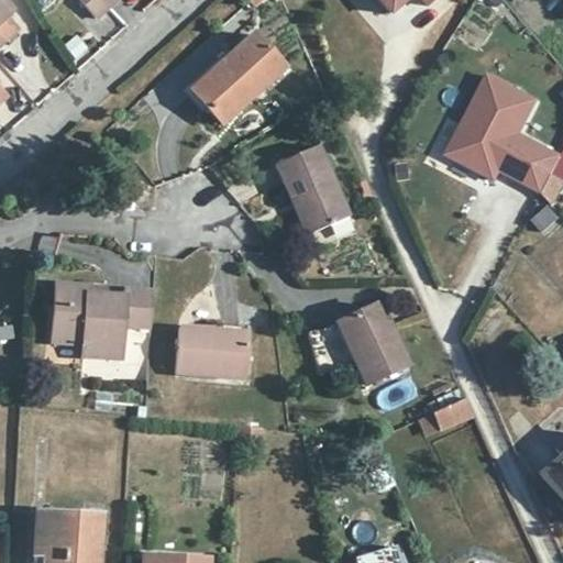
[(11,9),(2,0),(0,0),(0,41),(17,26),(4,14),(11,9)]
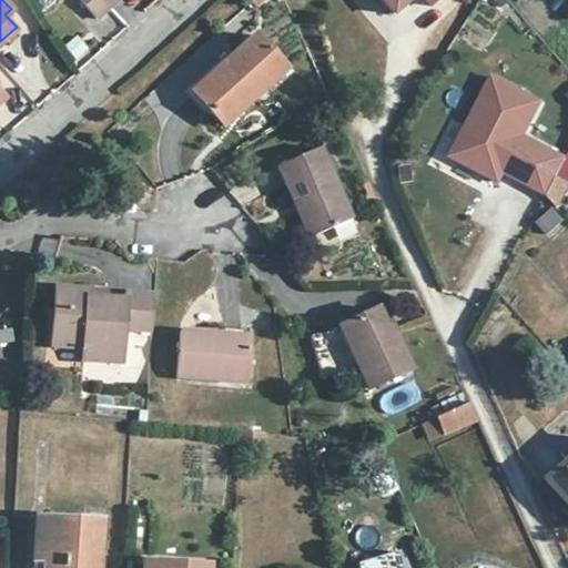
[(82,0),(97,16),(109,6),(103,0),(82,0)]
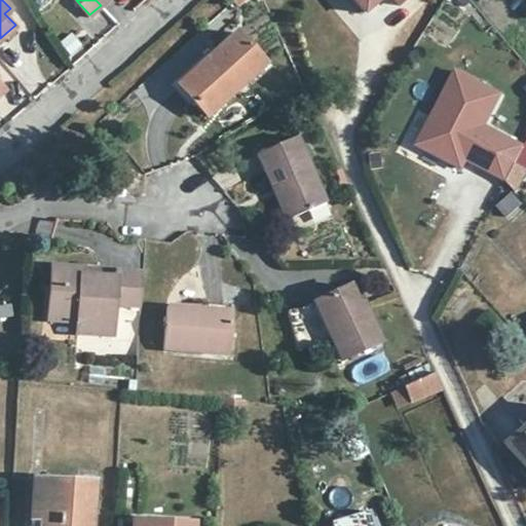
[(352,0),(364,12),(378,0),(393,0),(399,4),(403,0),(352,0)]
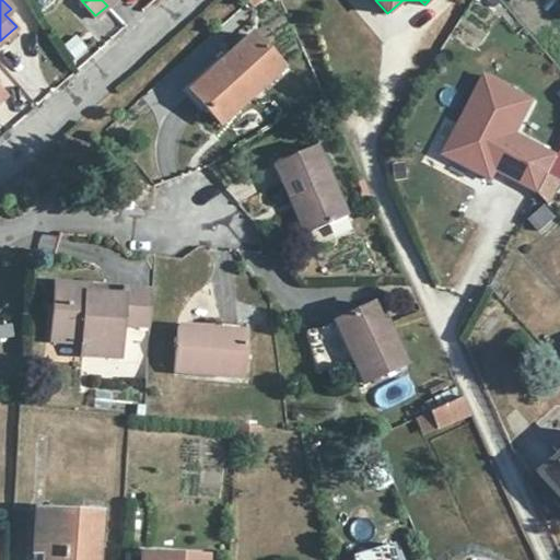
[(282,68),(253,35),(191,91),(221,124),(282,68)]
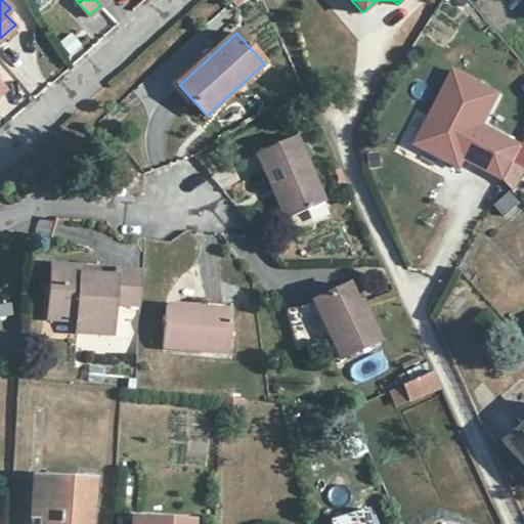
[(503,178),(520,144),(480,124),(496,93),(452,70),(415,143),(459,167),(466,154),(485,164),(483,168),(503,178)]
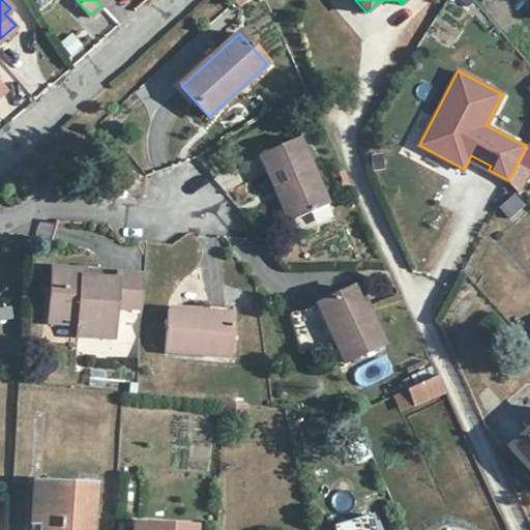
[(329,204),(300,138),(259,156),(274,190),(281,188),(296,219),(329,204)]
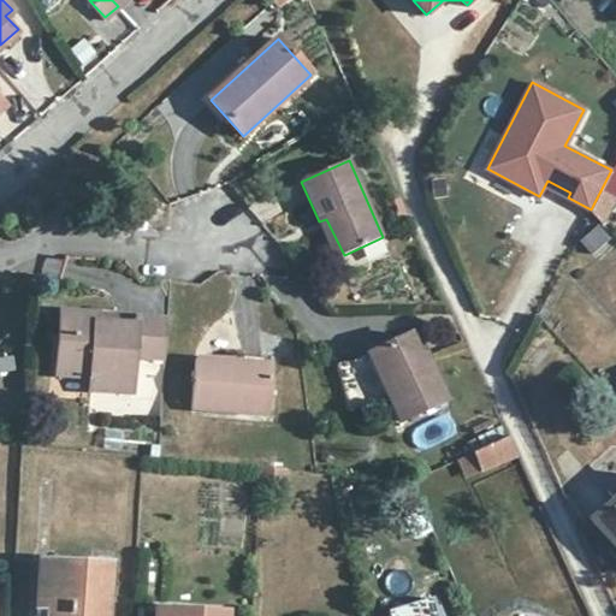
[(615,197),(615,177),(612,176),(604,191),(615,197)]
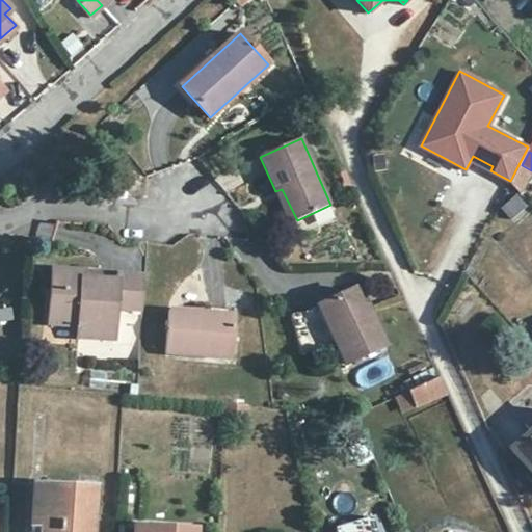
[(531,176),(531,170),(522,165),(512,184),(522,195),(531,176)]
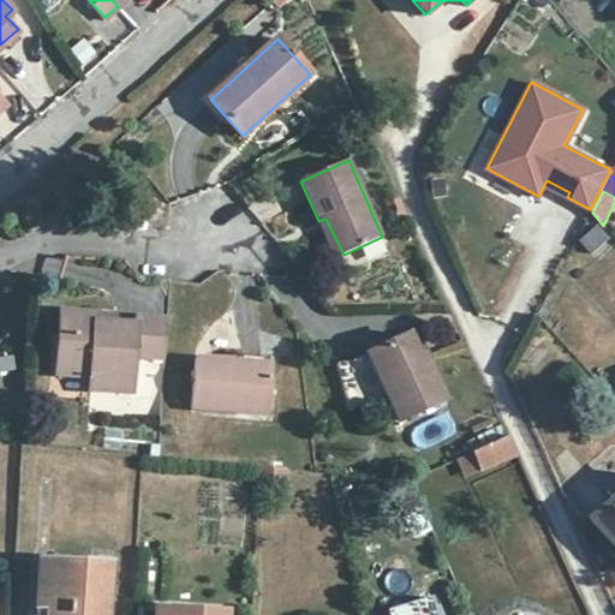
[(344,255),(326,219),(318,221),(335,258),(344,255)]
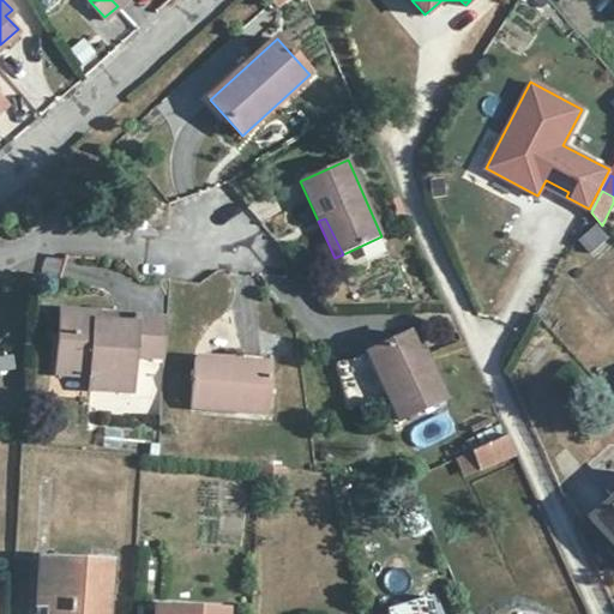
[(608,240),(599,228),(582,242),(591,254),(608,240)]
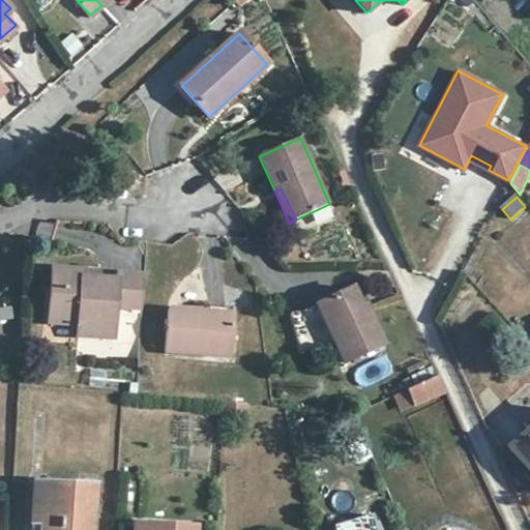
[(82,271),(53,269),(49,323),(77,324),(77,337),(114,340),(116,308),(142,310),(144,276),(117,273),(116,282),(100,281),(82,280),(82,271)]
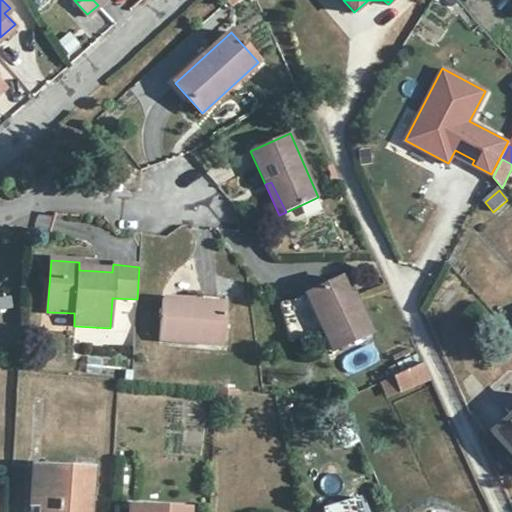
[(97,263),(79,262),(79,270),(97,271),(97,263)]
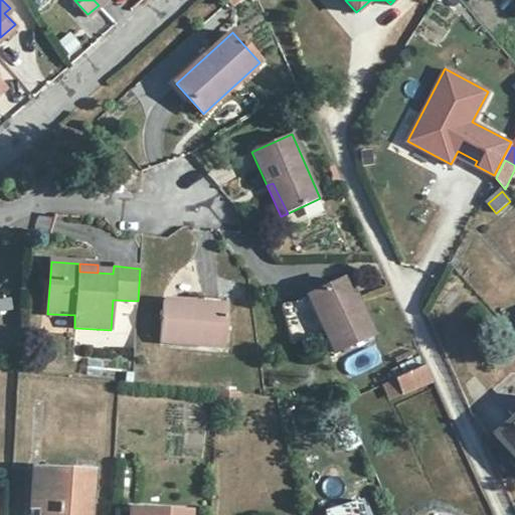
[(353,299),(345,280),(339,282),(348,301),(353,299)]
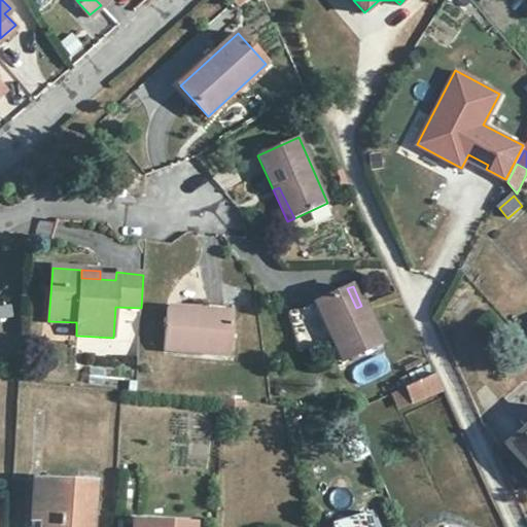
[(356,308),(347,288),(313,305),(341,362),(380,344),(361,306),(356,308)]
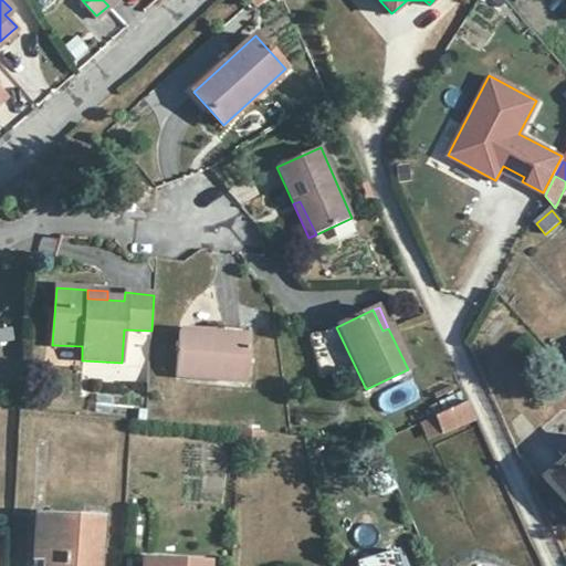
[(0,343),(12,341),(10,329),(0,331),(0,343)]
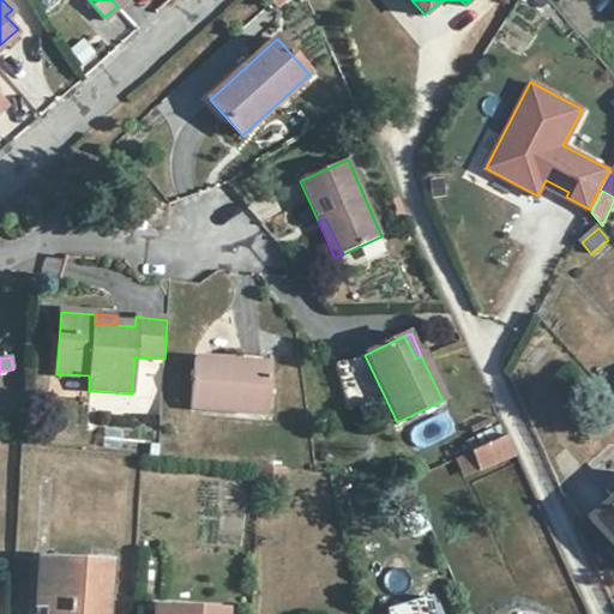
[(266,360),(239,357),(238,362),(194,360),(191,411),(268,417),(271,368),(266,367),(266,360)]
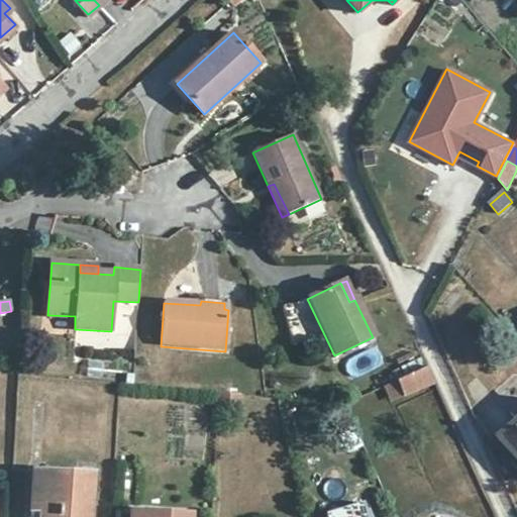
[(49,328),(73,330),(74,319),(49,317),(49,328)]
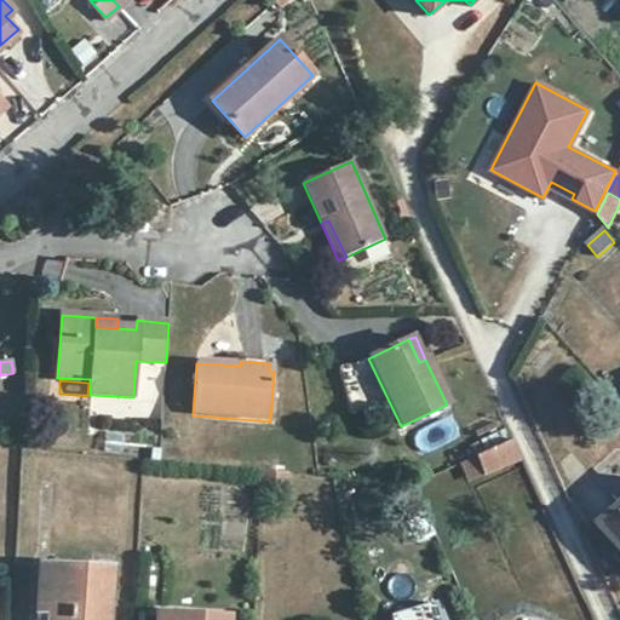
[(521,459),(512,440),(500,445),(476,457),(484,476),(521,459)]
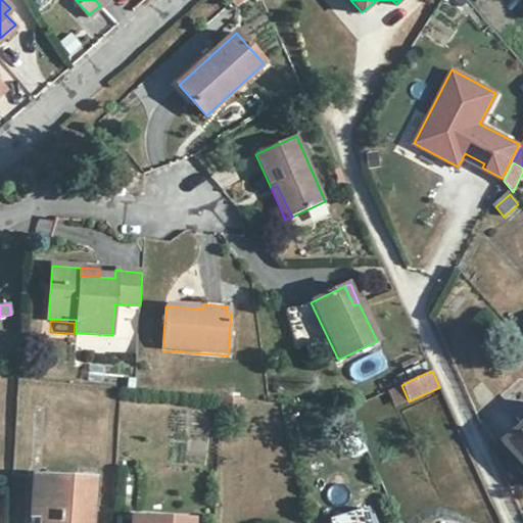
[(409,401),(401,385),(387,390),(394,407),(409,401)]
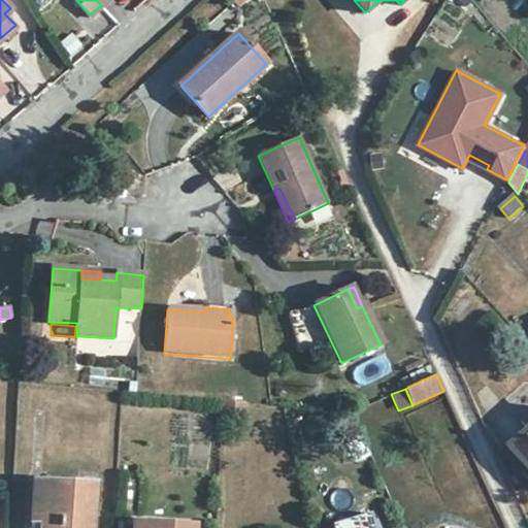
[(245,402),(223,400),(222,418),(244,419),(245,402)]
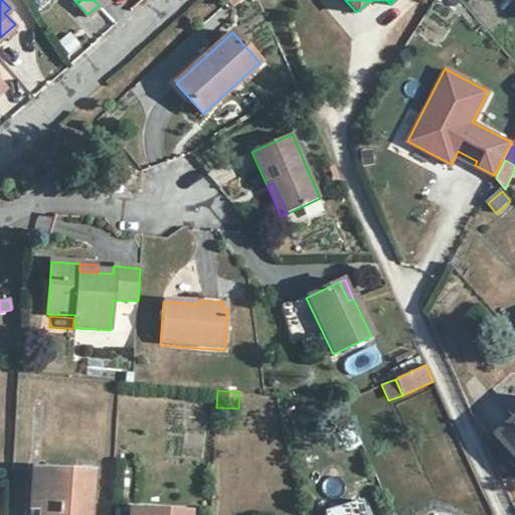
[(514,421),(514,423),(501,435),(514,450),(514,421)]
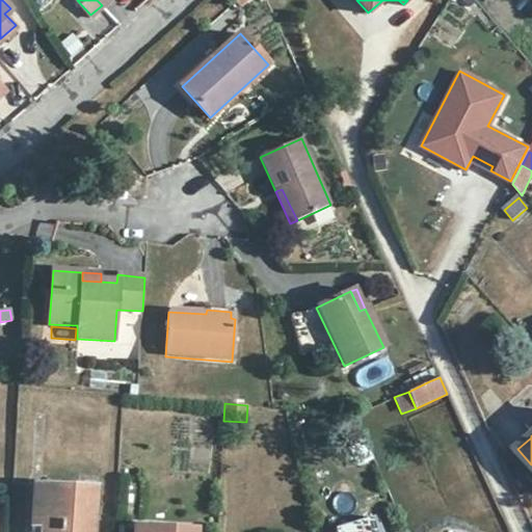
[(91,531),(96,483),(84,483),(84,488),(34,485),(32,517),(42,517),(42,528),(41,531),(91,531)]
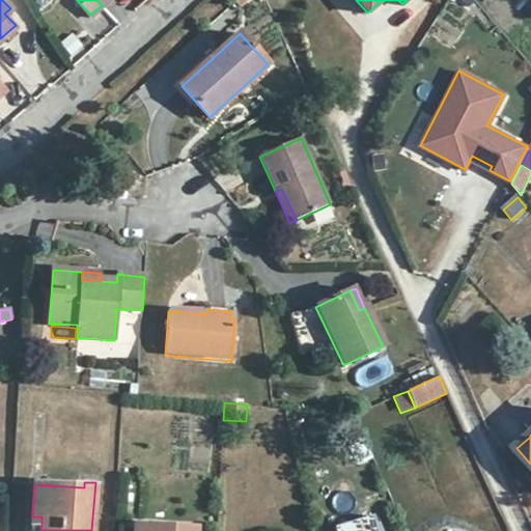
[(42,516),(32,516),(31,526),(42,527),(42,516)]
